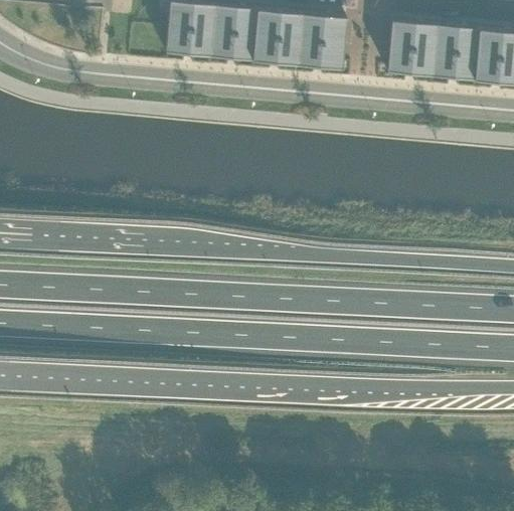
[(0,0),(0,1),(105,11),(105,0),(0,0)]
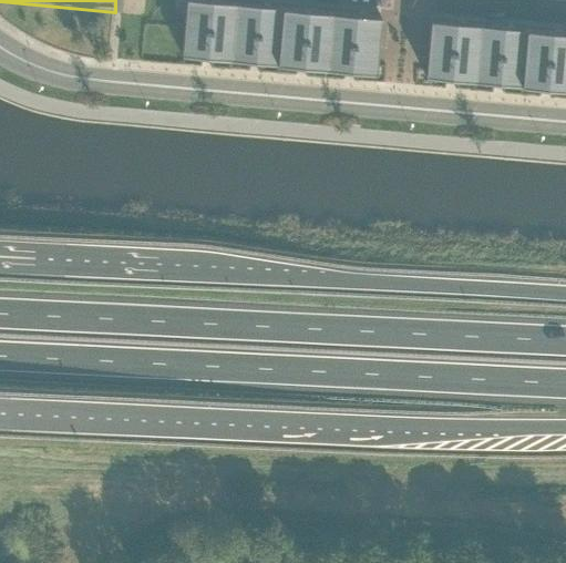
[(233,58),(237,7),(187,2),(187,4),(183,3),(182,14),(186,14),(183,59),(184,59),(184,54),(202,55),(202,61),(202,62),(203,63),(203,62),(213,63),(214,64),(215,62),(215,57),(233,58)]
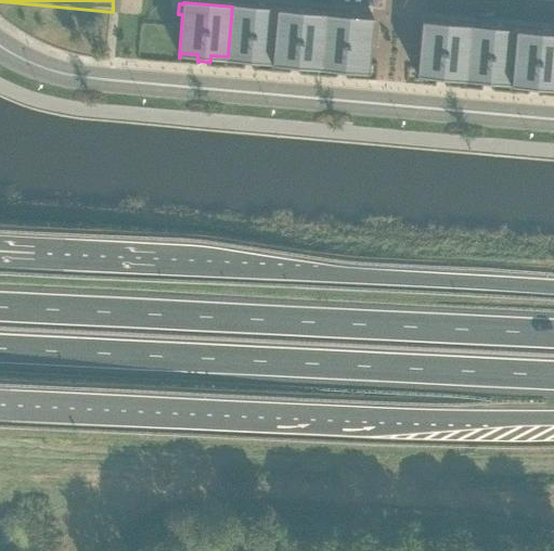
[(279,11),(232,7),(228,56),(244,59),(244,64),(244,65),(245,65),(245,64),(255,65),(256,66),(257,65),(257,60),(274,61),(279,11)]
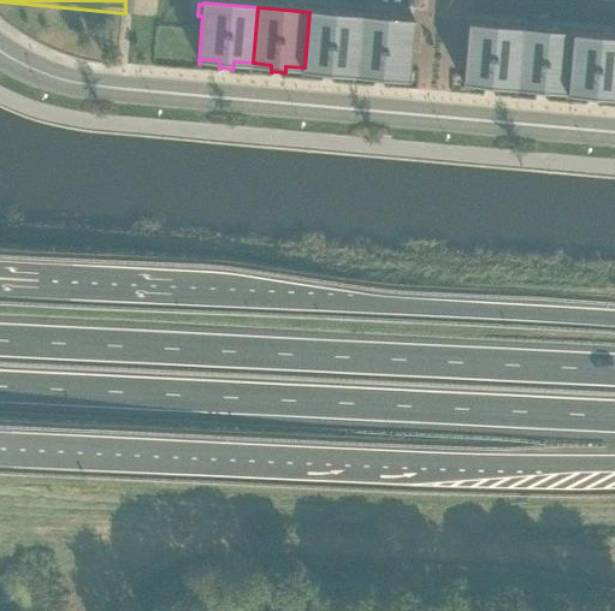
[(361,17),(309,12),(305,67),(323,70),(323,76),(323,77),(324,77),(324,76),(336,77),(336,78),(337,77),(337,71),(356,72),(361,17)]
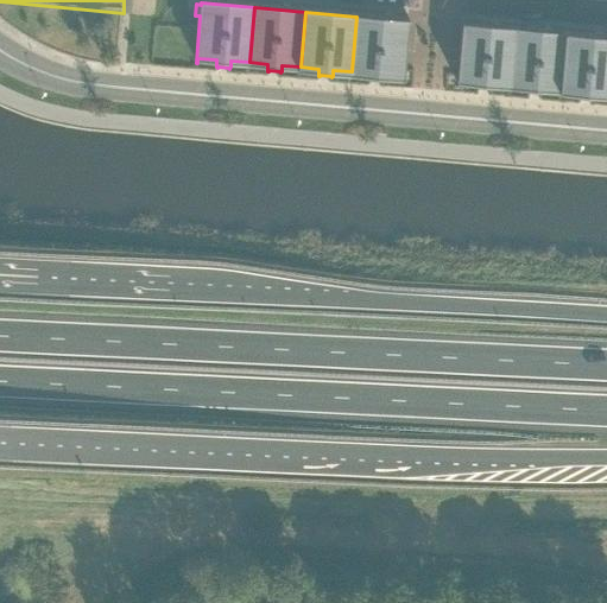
[(410,21),(356,17),(352,71),(370,74),(370,80),(370,81),(371,81),(371,80),(383,81),(383,82),(384,81),(384,75),(403,76),(403,82),(404,82),(410,21)]
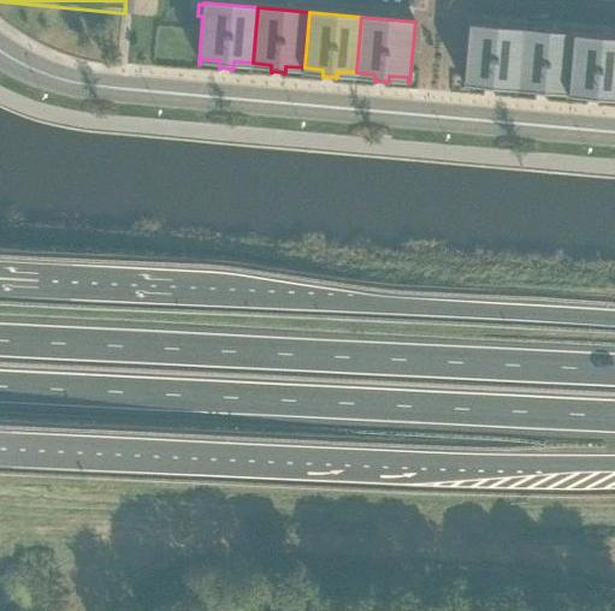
[(522,31),(469,27),(463,88),(466,88),(466,82),(485,84),(484,90),(484,92),(485,92),(485,90),(497,92),(497,93),(498,93),(498,92),(500,85),(518,87),(522,31)]
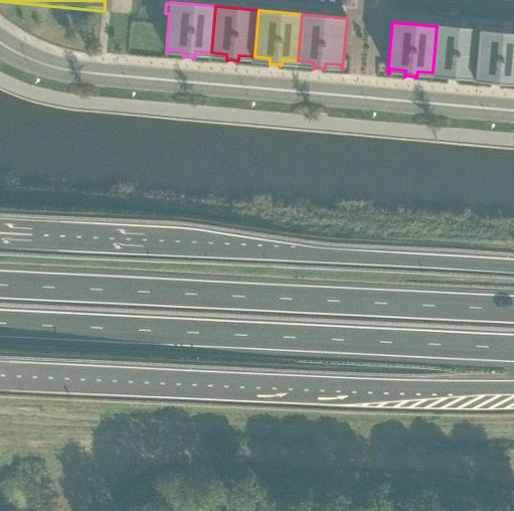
[(480,30),(437,26),(433,72),(449,74),(448,79),(448,80),(449,80),(449,79),(459,80),(459,81),(460,81),(460,80),(461,75),(476,76),(480,30)]
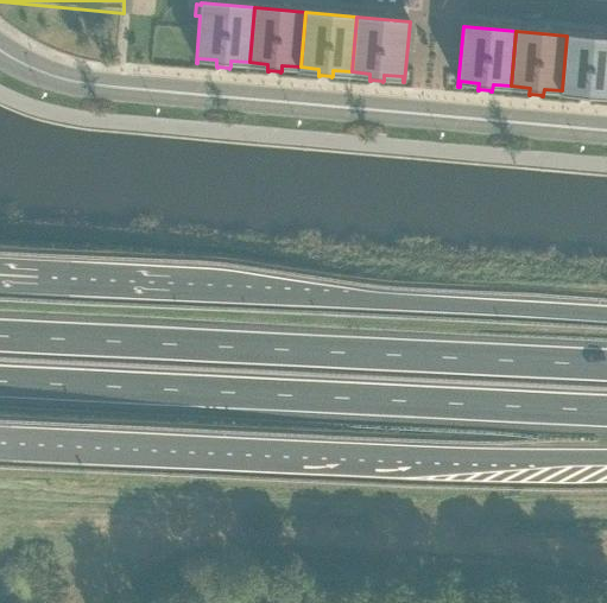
[(606,38),(567,36),(562,90),(581,91),(580,99),(580,100),(581,100),(582,99),(593,100),(593,101),(594,101),(594,100),(595,93),(606,94),(606,38)]
